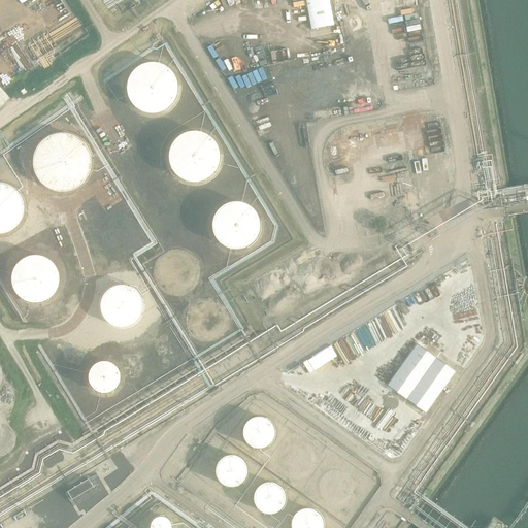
[(336,22),(331,0),(308,0),(314,26),(336,22)]
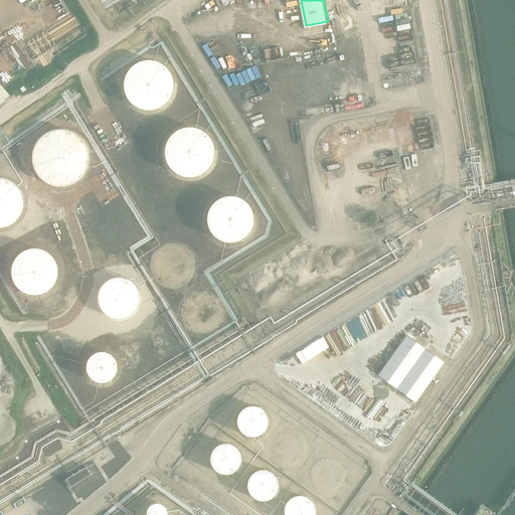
[(170,91),(171,87),(170,81),(169,77),(167,74),(165,70),(162,67),(158,65),(154,64),(150,63),(146,63),(142,64),(138,65),(134,67),(131,70),(128,74),(127,77),(125,81),(125,87),(125,91),(127,95),(128,99),(131,102),(134,105),(138,107),(142,109),(146,109),(150,109),(154,109),(158,107),(162,105),(165,102),(167,99),(169,95),(170,91)]
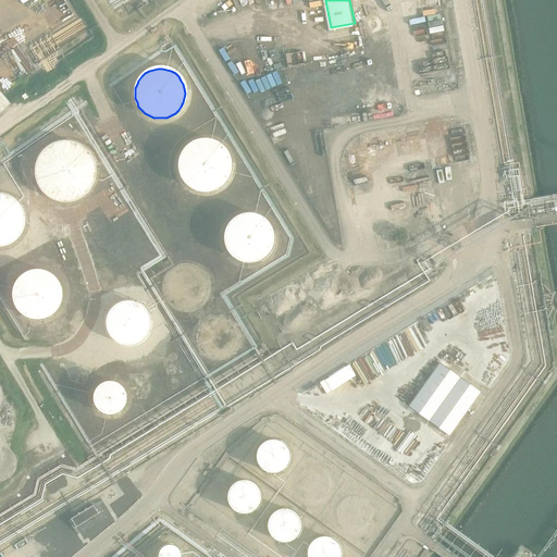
[(231,170),(231,165),(231,160),(229,156),(226,151),(223,148),(220,145),(215,143),(211,140),(207,139),(201,140),(197,141),(193,144),(188,146),(185,149),(182,153),(181,158),(180,163),(180,168),(181,173),(182,177),(185,181),(188,185),(193,187),(197,189),(201,190),(207,190),(211,190),(215,188),(220,186),(223,183),(226,180),(229,175),(231,170)]
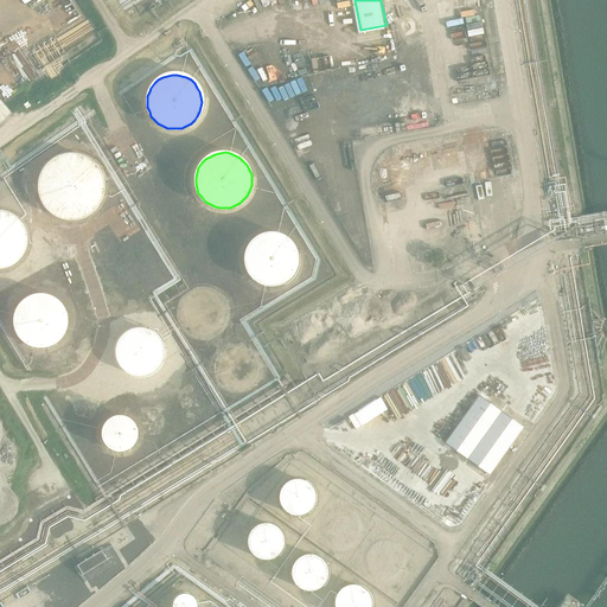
[(107,193),(108,187),(107,180),(106,174),(102,168),(98,164),(94,159),(88,157),(82,154),(76,153),(69,153),(63,155),(57,158),(52,161),(48,166),(44,172),(42,178),(40,184),(40,190),(42,197),(44,203),(48,208),(52,212),(57,216),(63,219),(69,221),(76,221),(82,219),(88,218),(94,215),(98,210),(102,205),(106,199),(107,193)]
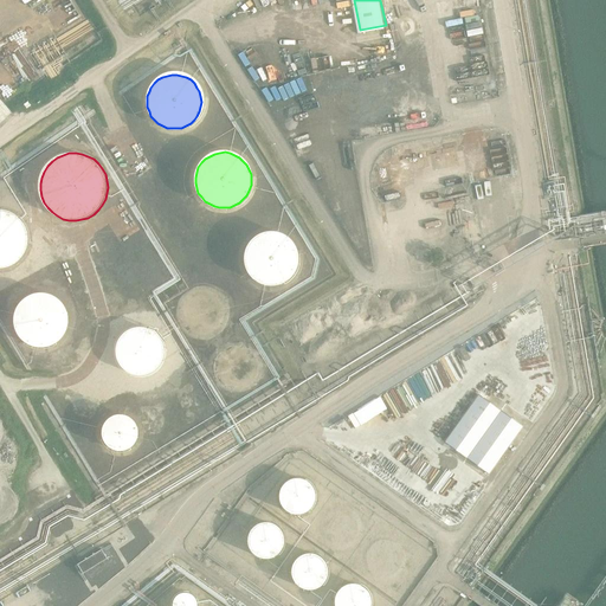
[(33,247),(34,242),(33,236),(32,231),(30,226),(26,221),(21,218),(17,216),(12,213),(6,213),(1,213),(0,213),(0,270),(1,270),(6,270),(12,270),(17,268),(21,265),(26,262),(30,257),(32,252),(33,247)]
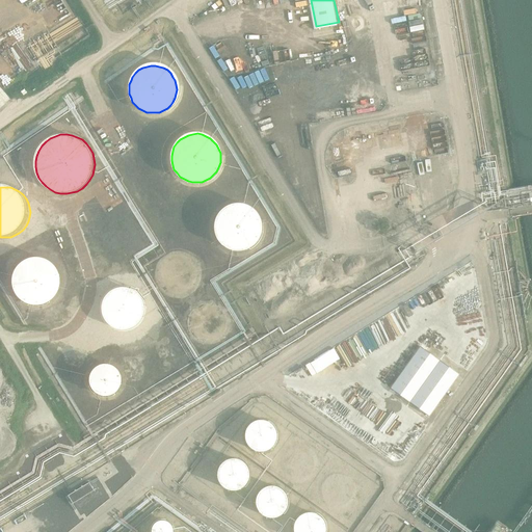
[(265,230),(266,225),(265,220),(264,215),(262,211),(259,208),(255,205),(250,202),(246,201),(241,200),(236,200),(232,201),(228,203),(223,206),(219,209),(217,213),(215,218),(214,222),(214,228),(215,233),(217,237),(220,241),(223,244),(228,247),(232,249),(236,250),(241,250),(246,250),(250,248),(255,246),(259,243),(262,239),(264,235),(265,230)]
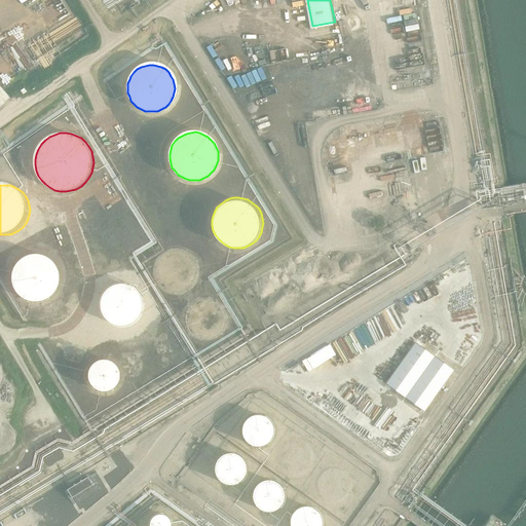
[(62,284),(63,279),(62,274),(61,270),(59,266),(55,262),(52,259),(48,257),(44,256),(39,255),(35,255),(30,256),(26,258),(22,261),(19,264),(16,268),(14,272),(13,276),(13,282),(14,286),(16,290),(19,294),(22,297),(26,300),(30,302),(34,303),(39,303),(43,303),(48,301),(52,299),(55,296),(59,292),(61,288),(62,284)]
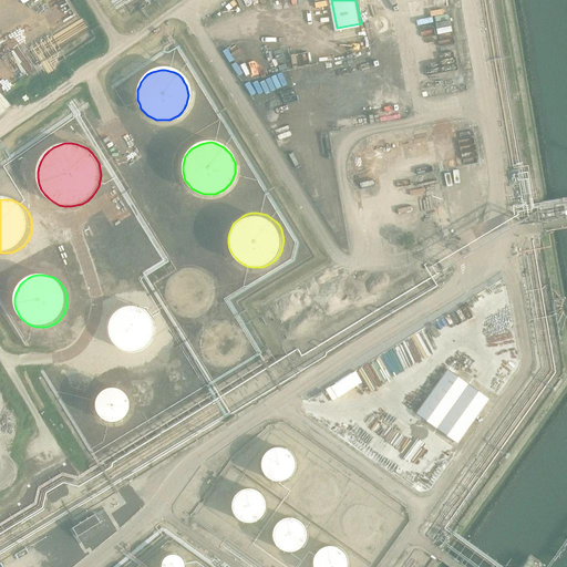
[(154,329),(154,328),(154,323),(153,319),(151,317),(148,312),(145,310),(141,308),(137,307),(132,306),(127,307),(124,308),(120,309),(117,312),(114,315),(112,319),(111,323),(110,328),(111,332),(111,336),(113,340),(116,343),(119,346),(122,348),(126,350),(131,350),(135,350),(140,349),(143,348),(146,344),(150,341),(152,337),(154,333),(154,329)]
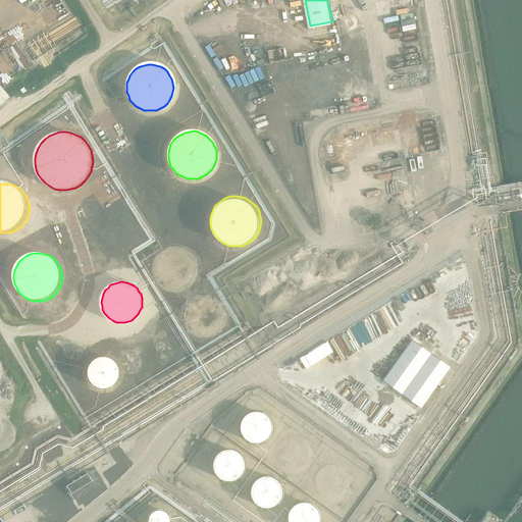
[(120,377),(120,374),(120,371),(119,368),(117,365),(115,363),(113,361),(110,359),(107,358),(104,358),(101,358),(98,358),(95,360),(93,362),(91,364),(89,366),(88,369),(87,372),(87,375),(88,378),(89,381),(91,384),(93,386),(95,388),(98,389),(101,390),(104,390),(107,390),(110,389),(113,387),(115,385),(117,383),(119,380),(120,377)]
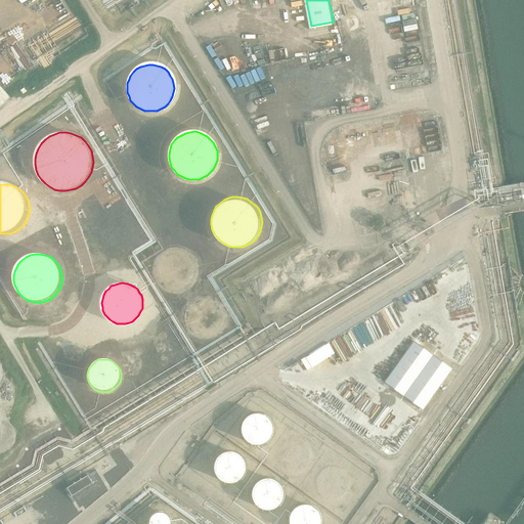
[(272,434),(272,431),(272,428),(271,425),(269,422),(268,420),(265,418),(263,417),(260,416),(257,415),(254,416),(251,416),(249,417),(246,419),(244,421),(243,424),(242,426),(241,429),(241,432),(242,435),(243,438),(244,440),(246,442),(249,444),(251,445),(254,446),(257,446),(260,446),(263,445),(265,443),(268,441),(269,439),(271,437),(272,434)]
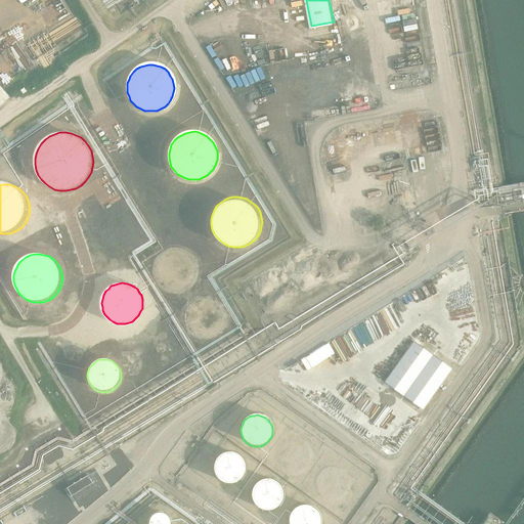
[(47,467),(66,456),(61,450),(44,461),(47,467)]
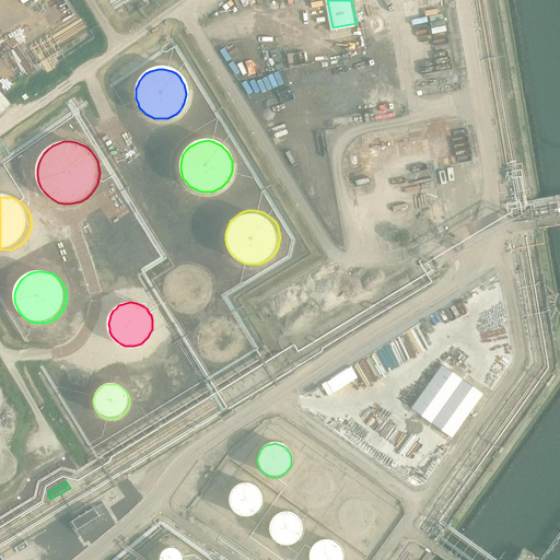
[(260,503),(260,500),(260,497),(259,494),(258,491),(256,489),(254,487),(252,486),(248,485),(245,483),(242,483),(240,485),(236,486),(234,488),(232,490),(230,492),(229,496),(229,499),(229,501),(229,504),(230,508),(232,510),(234,512),(236,514),(238,515),(242,516),(245,516),(248,515),(251,515),(254,513),(256,511),(258,509),(259,506),(260,503)]
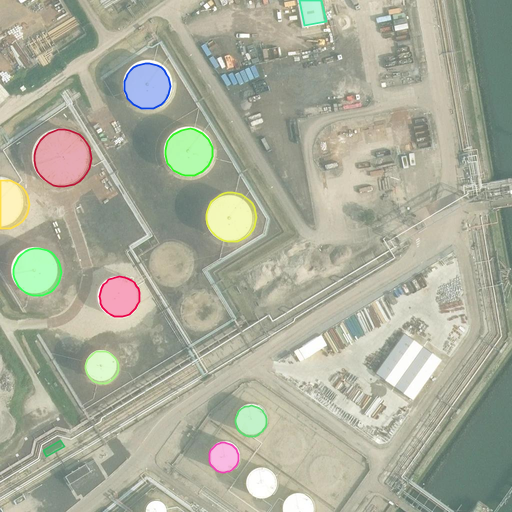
[(341,480),(331,455),(309,464),(319,489),(341,480)]
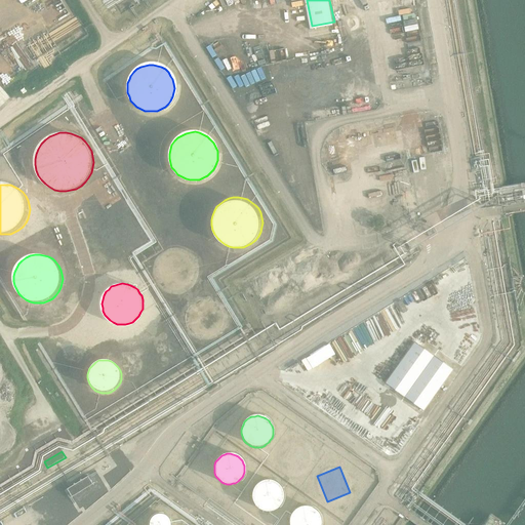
[(283,498),(283,495),(283,493),(282,490),(280,487),(279,485),(277,483),(274,482),(271,481),(269,480),(266,481),(263,481),(259,482),(257,484),(255,486),(253,489),(252,491),(252,494),(252,497),(252,500),(254,502),(255,506),(257,508),(259,509),(263,511),(266,511),(269,511),(271,511),(274,510),(277,509),(279,507),(280,505),(282,501),(283,498)]
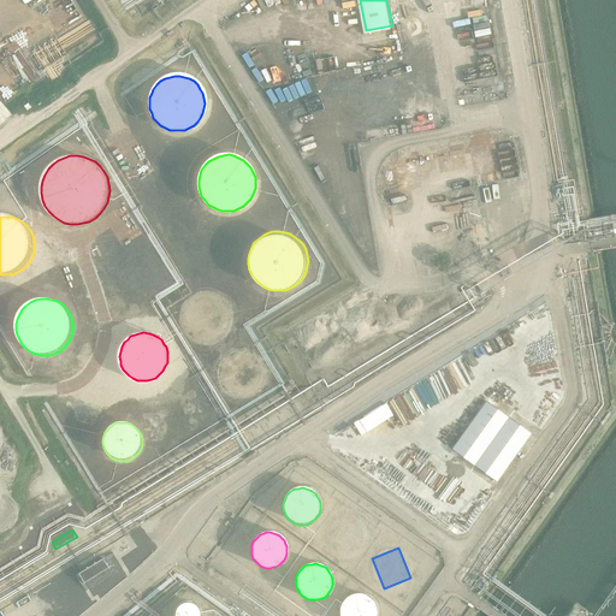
[(374,615),(375,614),(375,610),(374,606),(372,604),(371,600),(368,598),(365,597),(361,596),(359,596),(355,596),(351,596),(348,598),(345,599),(343,602),(341,605),(339,608),(339,611),(339,615),(374,615)]
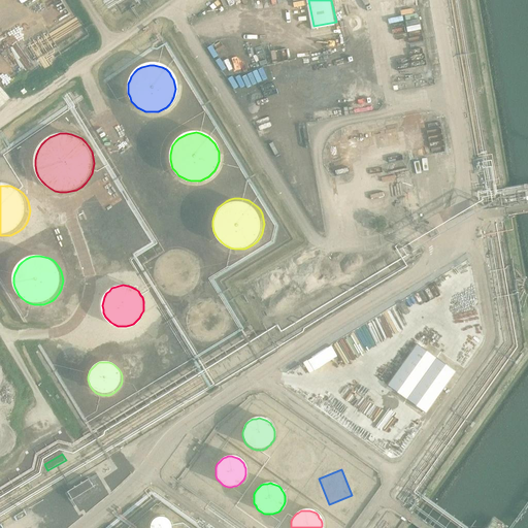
[(170,527),(171,527),(170,524),(169,522),(168,520),(165,518),(163,517),(160,517),(157,517),(155,519),(153,520),(152,523),(151,525),(150,527),(170,527)]
